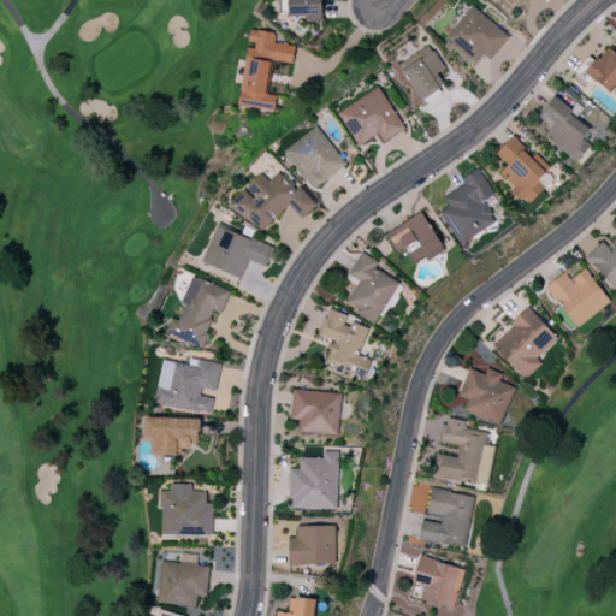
[(509,37),(472,6),(443,40),(474,64),(483,54),(490,59),(509,37)]
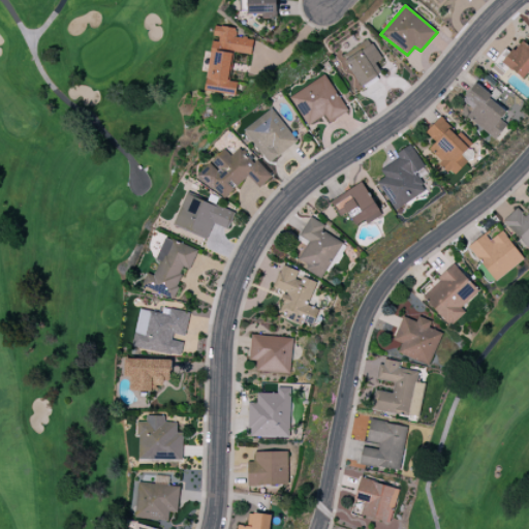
[(205,91),(235,95),(237,83),(229,81),(234,52),(250,54),(252,39),(235,36),(236,28),(214,25),(212,38),(205,91)]
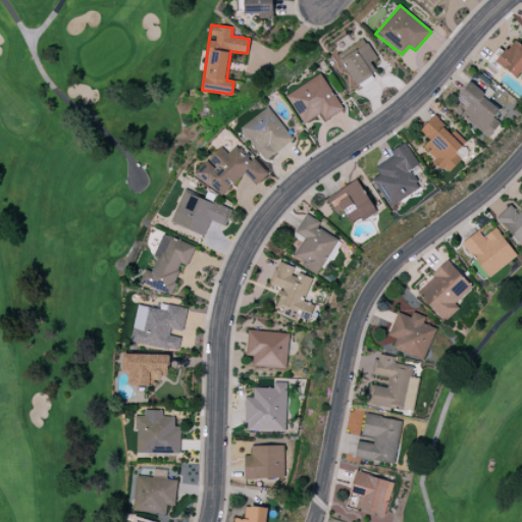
[(376,73),(370,62),(375,58),(364,38),(337,53),(356,85),(376,73)]
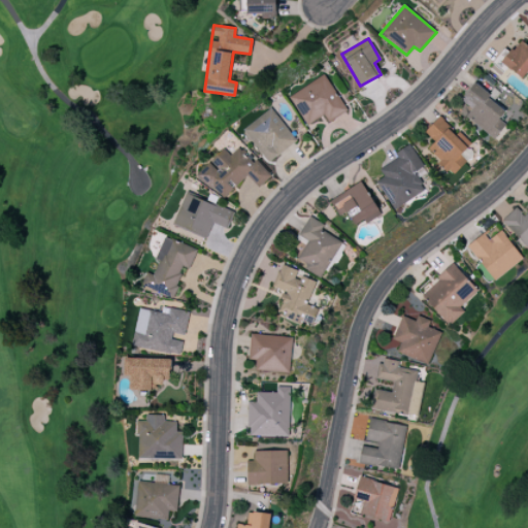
[(522,80),(527,74),(527,45),(523,40),(502,60),(522,80)]
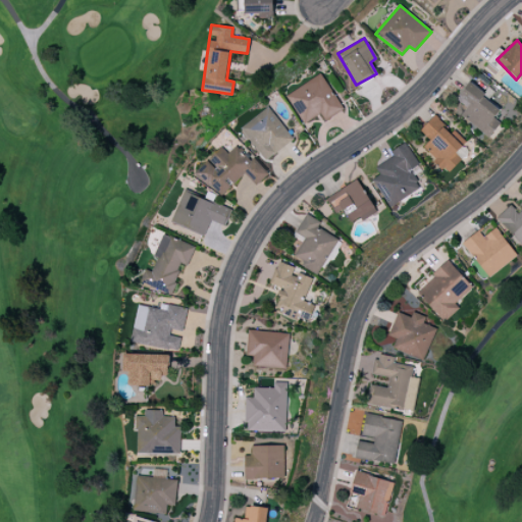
[(285,94),(302,123),(320,114),(323,120),(342,111),(322,74),(285,94)]
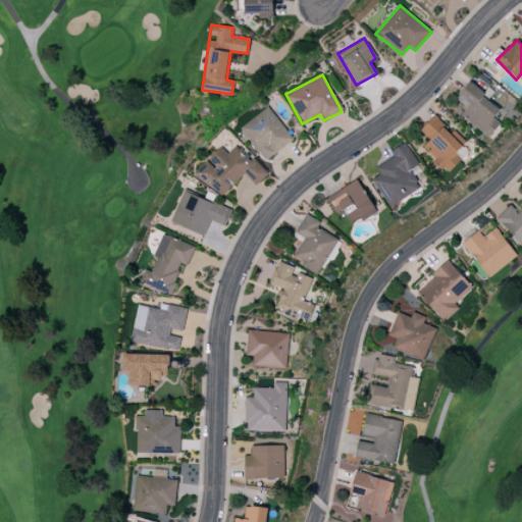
[(460,116),(488,138),(500,122),(493,118),(501,108),(467,84),(456,99),(467,107),(460,116)]
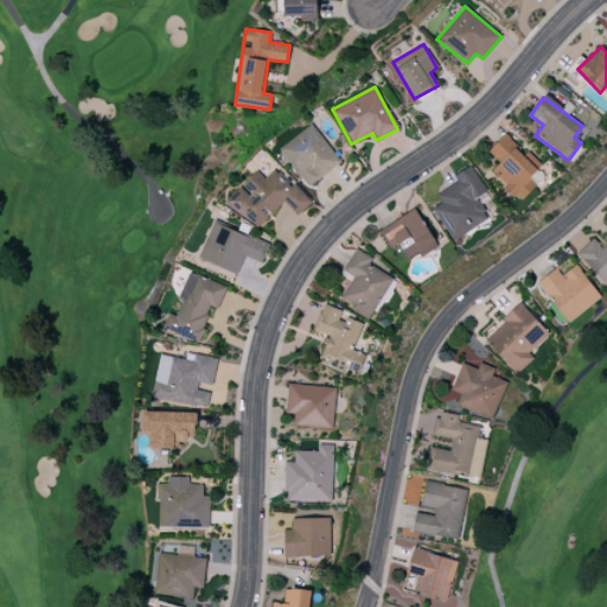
[(306,187),(340,163),(313,125),(279,148),(306,187)]
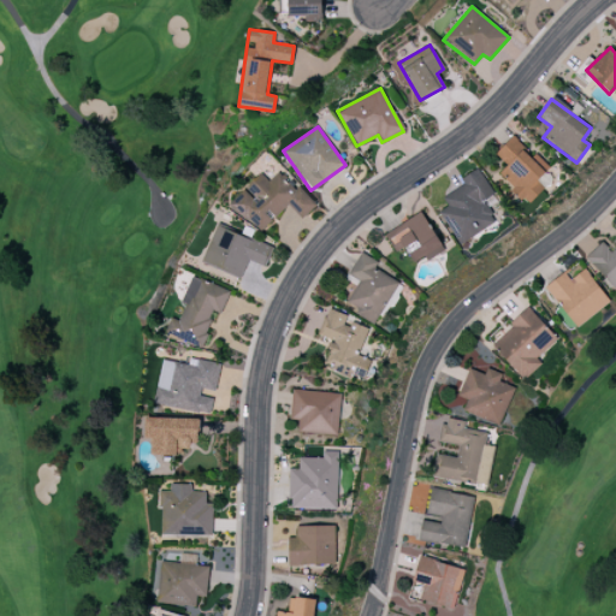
[(497,175),(528,205),(544,188),(535,181),(550,167),(535,154),(533,157),(511,137),(495,154),(507,165),(497,175)]
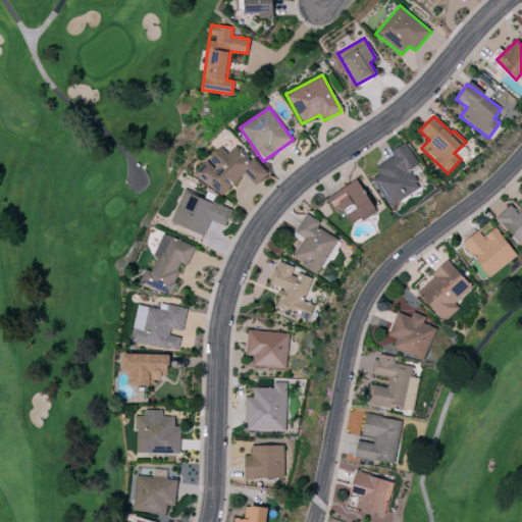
[(418,165),(405,143),(390,152),(393,156),(375,167),(379,174),(372,179),(389,208),(420,188),(410,170),(418,165)]
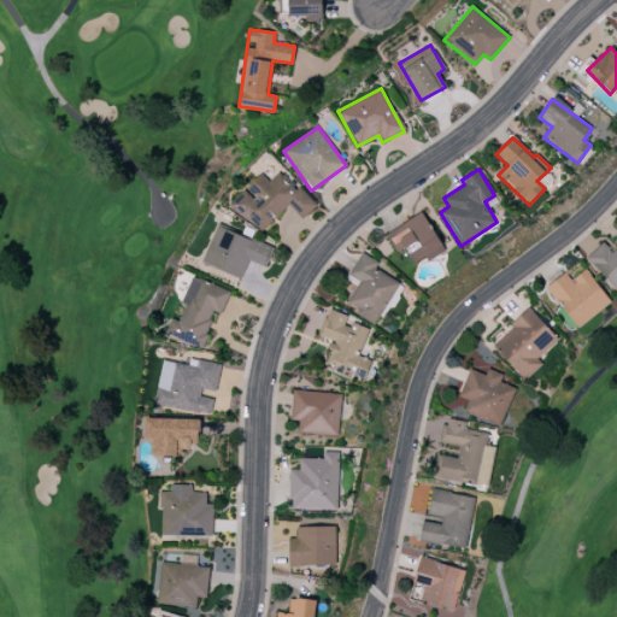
[(316,205),(277,172),(270,181),(259,172),(245,191),(244,189),(229,206),(262,233),(286,205),(304,219),(316,205)]
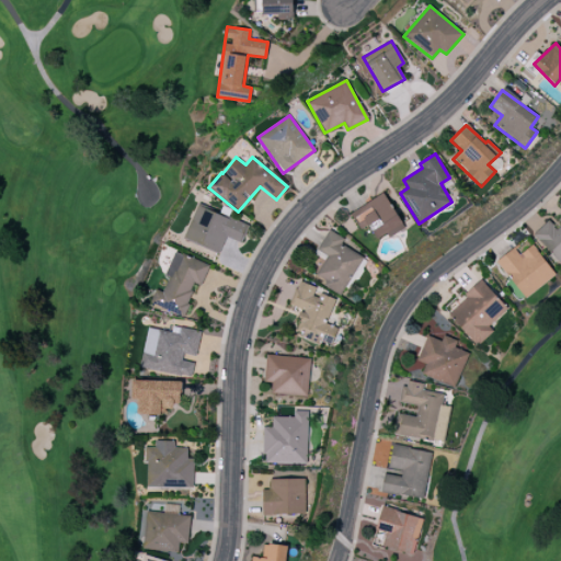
[(359,230),(369,225),(376,239),(387,235),(388,237),(403,230),(386,194),(351,212),(359,230)]
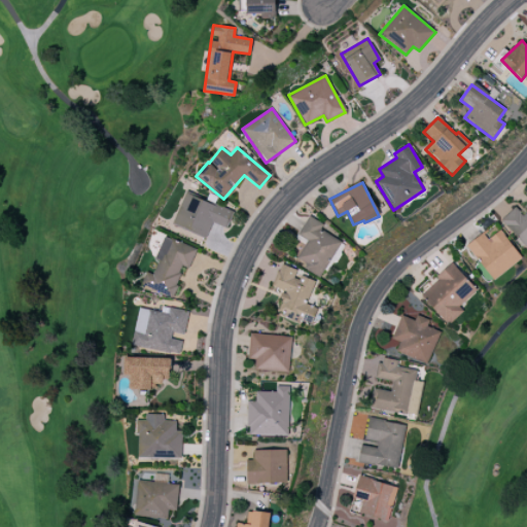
[(206,237),(211,222),(226,227),(233,211),(184,194),(172,224),(206,237)]
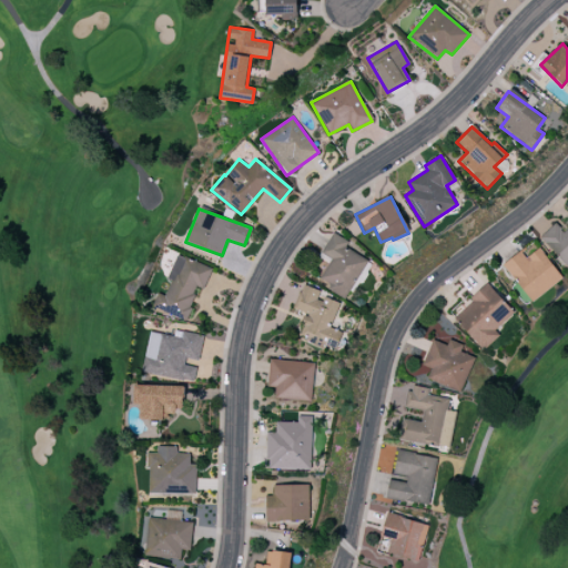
[(539,237),(567,267),(567,219),(559,227),(555,223),(539,237)]
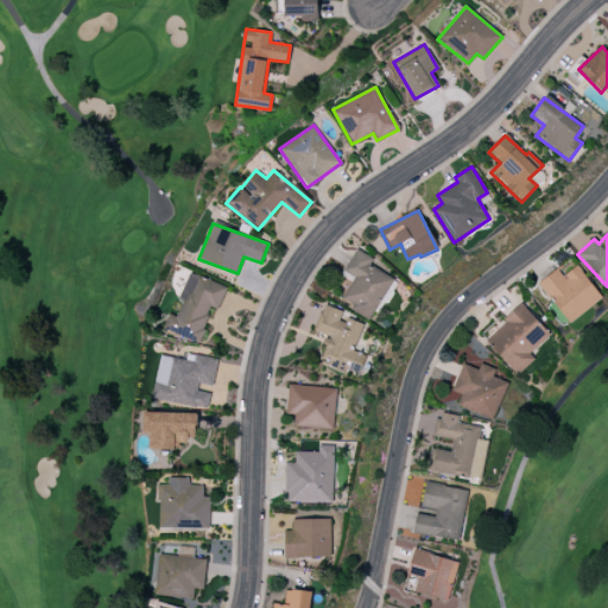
[(369,320),(393,279),(371,265),(374,259),(356,248),(340,276),(352,282),(340,302),(369,320)]
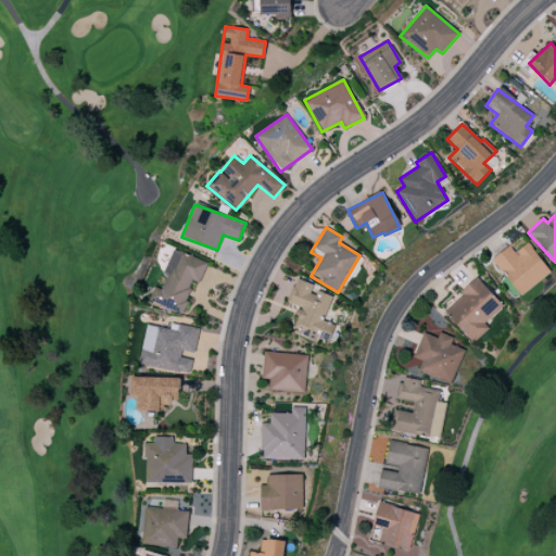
[(551,273),(528,242),(513,253),(508,247),(492,258),(519,295),(551,273)]
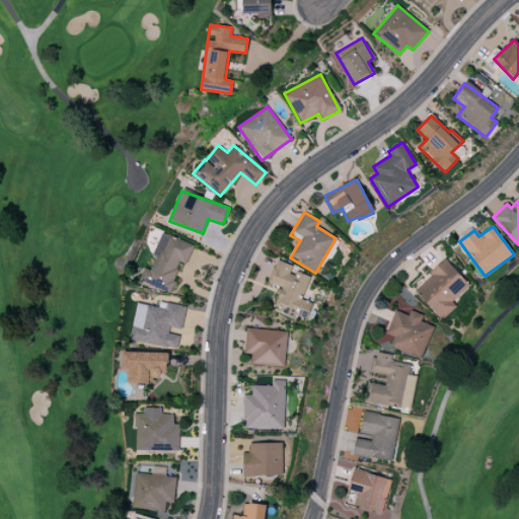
[(168,293),(180,263),(186,265),(194,245),(161,232),(152,254),(156,256),(150,270),(144,268),(139,281),(168,293)]
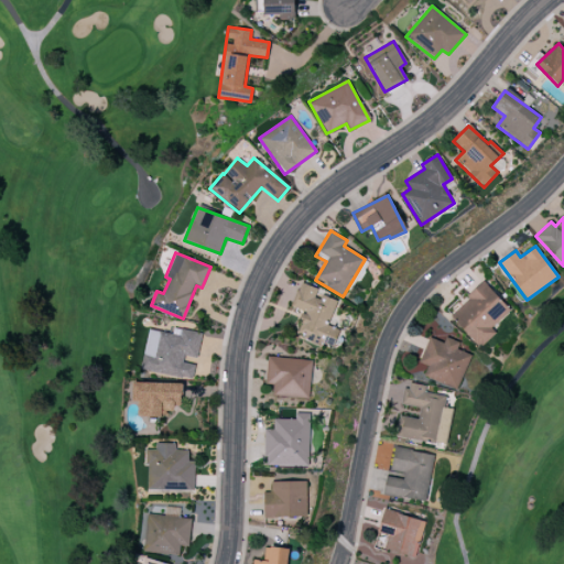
[(496,333),(491,328),(511,311),(486,282),(449,314),(479,348),(496,333)]
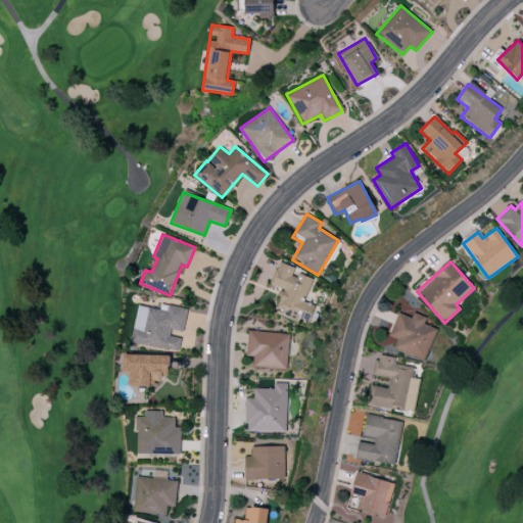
[(313,277),(277,264),(270,284),(280,288),(273,308),(296,318),(299,310),(311,314),(314,305),(303,301),(313,277)]
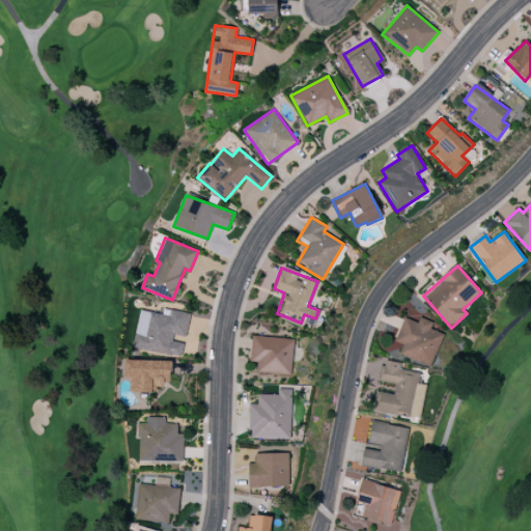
[(133,348),(180,357),(184,343),(173,341),(174,335),(186,337),(190,313),(170,310),(169,315),(139,310),(133,348)]
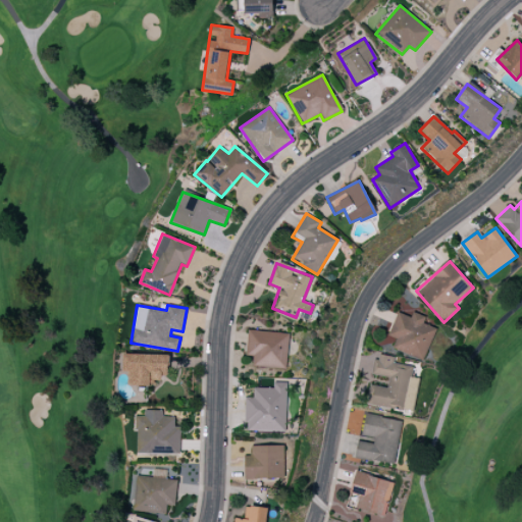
[(423,361),(435,328),(423,323),(425,317),(412,312),(410,317),(397,312),(387,335),(396,338),(393,349),(423,361)]
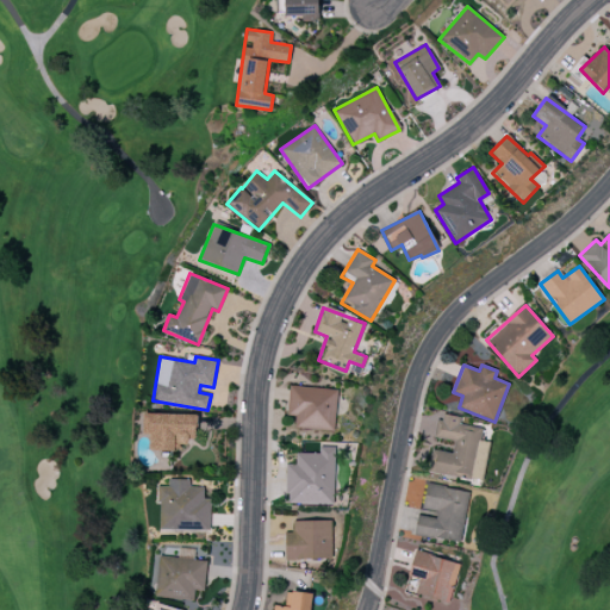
[(294,428),(335,430),(336,390),(290,386),(287,416),(296,416),(294,428)]
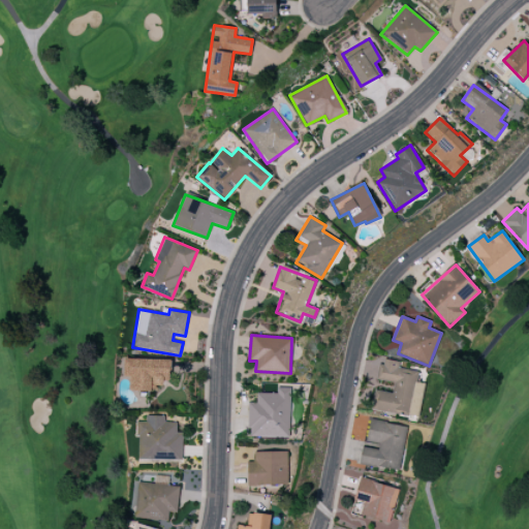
[(135,390),(161,391),(161,380),(170,380),(172,360),(124,359),(124,376),(135,376),(135,390)]
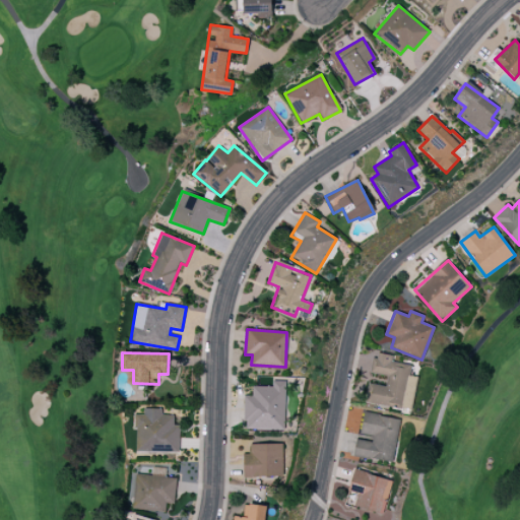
[(415,377),(409,376),(411,365),(391,362),(392,355),(374,352),(371,373),(387,376),(385,386),(368,383),(365,402),(410,410),(415,377)]
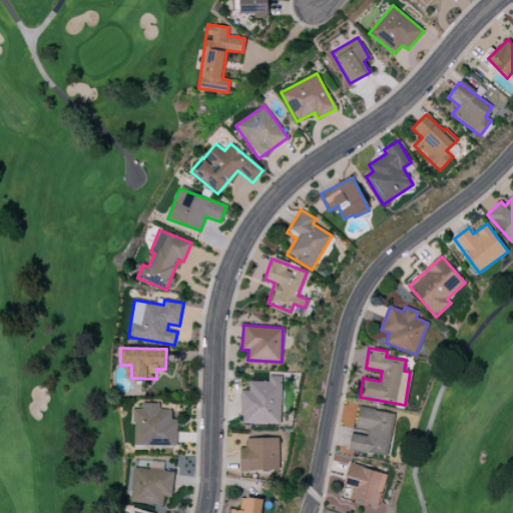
[(240,423),(280,424),(282,372),(269,372),(268,382),(248,381),(248,391),(241,391),(240,423)]
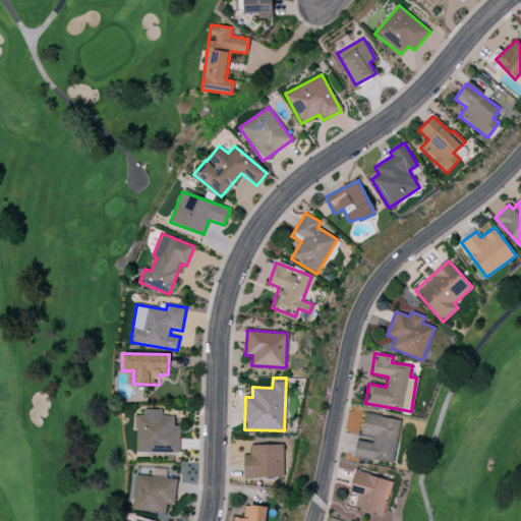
[(174,416),(162,415),(162,409),(143,409),(142,415),(135,415),(135,452),(179,453),(179,425),(174,425),(174,416)]
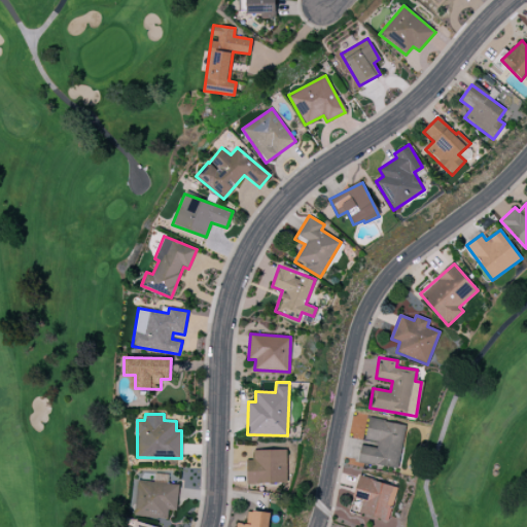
[(360,445),(358,463),(398,468),(405,423),(367,418),(364,440),(378,442),(377,448),(360,445)]
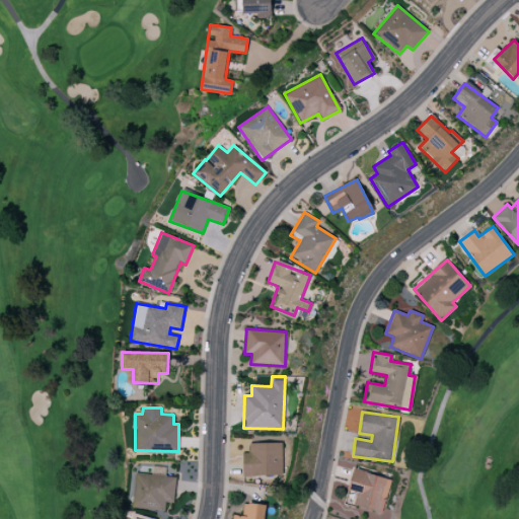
[(282,443),(249,443),(249,452),(242,452),(243,476),(282,475),(282,443)]
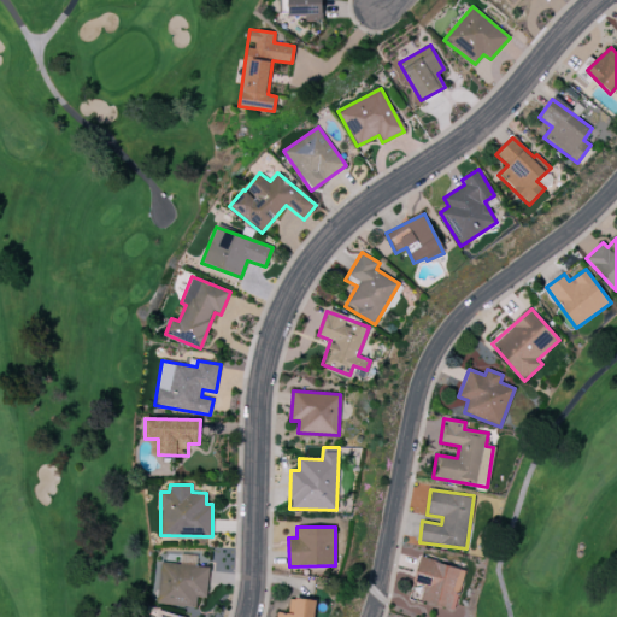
[(454,610),(465,570),(419,558),(413,582),(424,586),(419,601),(454,610)]
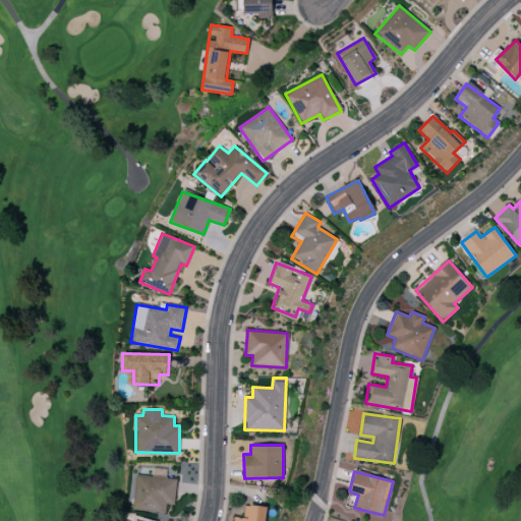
[(233,517),(232,520),(265,520),(267,507),(249,505),(248,519),(233,517)]
